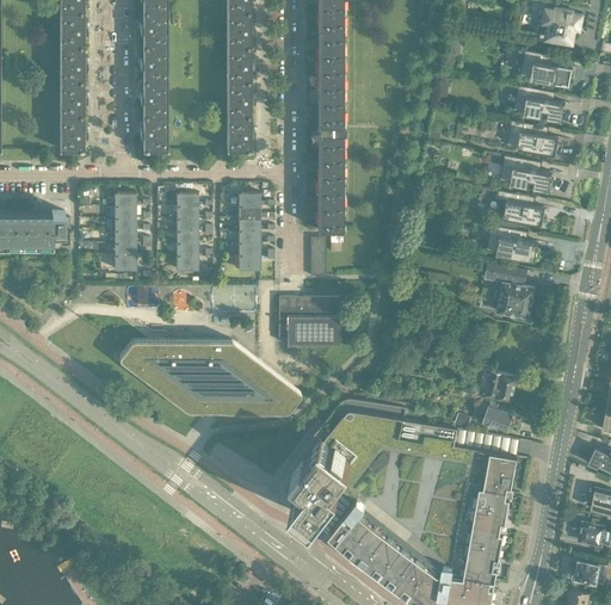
[(59,0),(60,14),(62,14),(84,14),(84,0),(86,0),(86,1),(87,1),(86,0),(59,0)]
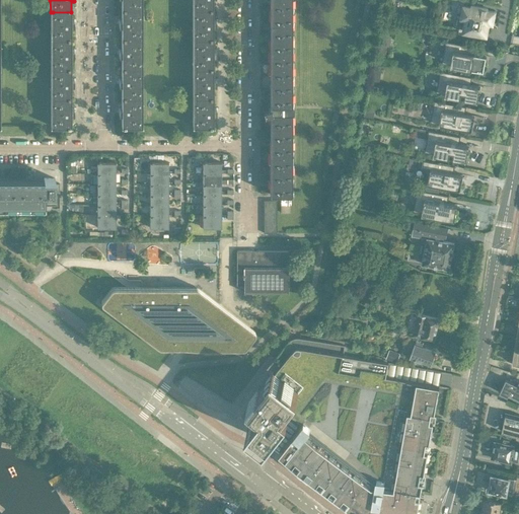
[(142,0),(119,0),(119,1),(120,1),(120,0),(121,0),(121,12),(142,12),(142,0)]
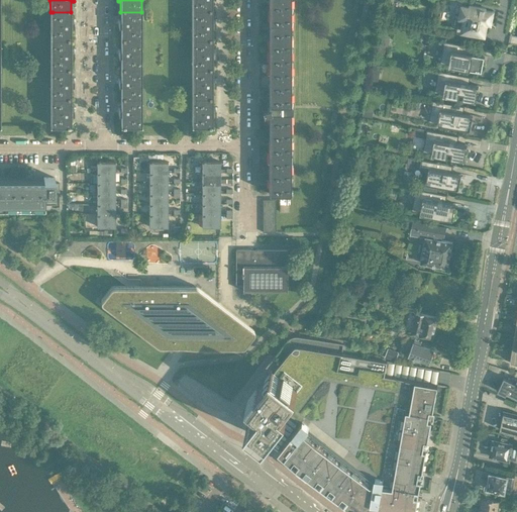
[(191,0),(191,12),(194,12),(212,12),(212,0),(214,0),(214,1),(215,1),(214,0),(191,0)]
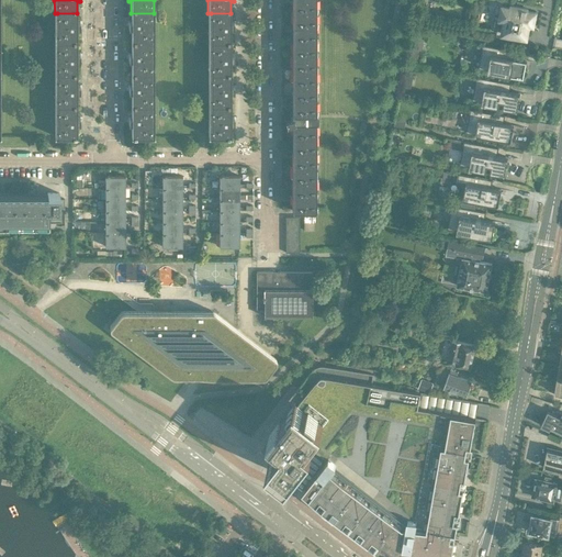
[(292,118),(282,113),(283,115),(282,115),(285,127),(292,125),(294,125),(294,214),(315,214),(315,213),(316,208),(315,208),(315,198),(316,192),(315,192),(315,184),(316,178),(315,178),(315,169),(316,164),(315,164),(315,155),(316,149),(315,148),(315,140),(316,134),(315,134),(315,117),(316,111),(315,111),(315,102),(316,97),(315,96),(315,87),(316,81),(315,81),(315,73),(316,67),(315,67),(315,58),(316,53),(315,52),(315,43),(316,37),(315,37),(315,29),(316,23),(315,23),(315,15),(315,14),(316,9),(315,9),(315,0),(294,0),(294,118),(292,118)]
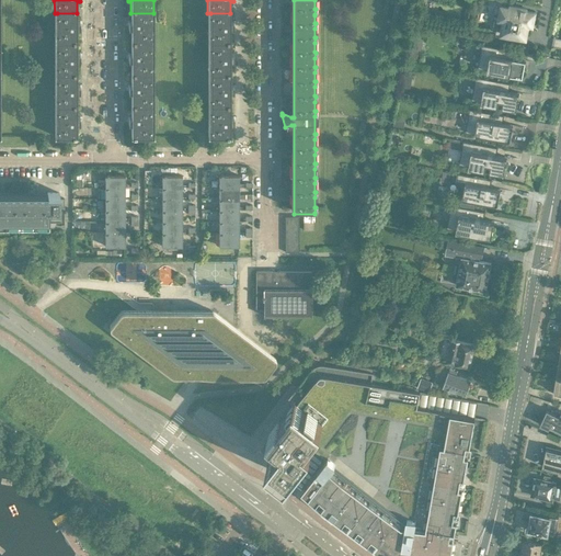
[(421,0),(416,0),(414,18),(424,19),(427,1),(421,0)]
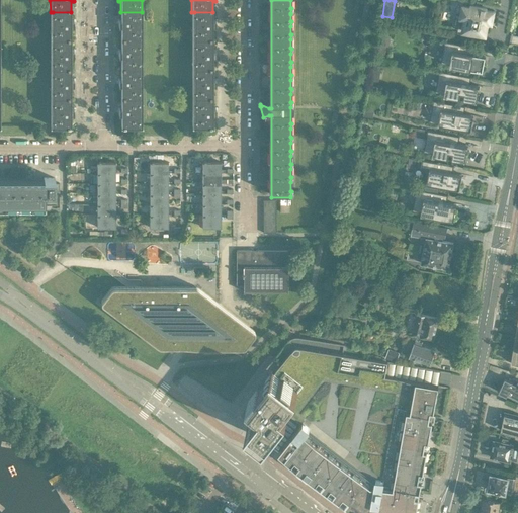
[(492,28),(494,16),(487,14),(487,12),(470,9),(470,11),(463,10),(461,20),(455,19),(454,28),(464,30),(463,35),(471,36),(471,37),(473,37),(485,39),(487,30),(488,27),(492,28)]
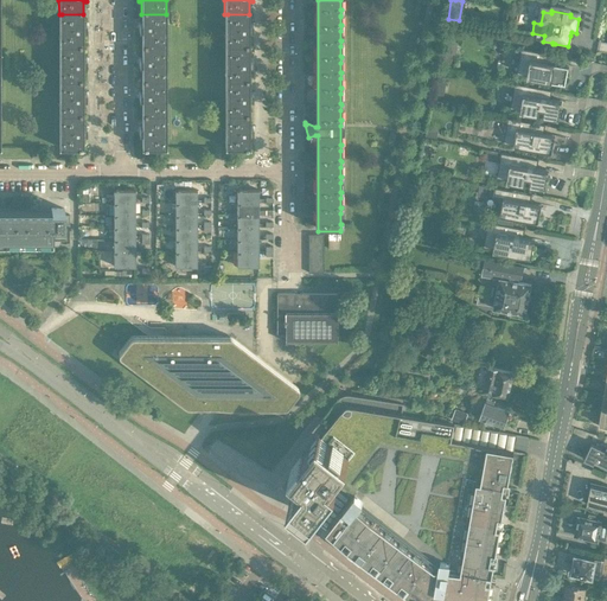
[(83,14),(62,14),(59,14),(59,49),(62,49),(83,49),(83,34),(85,34),(85,36),(87,36),(87,27),(85,27),(85,29),(83,29),(83,14)]
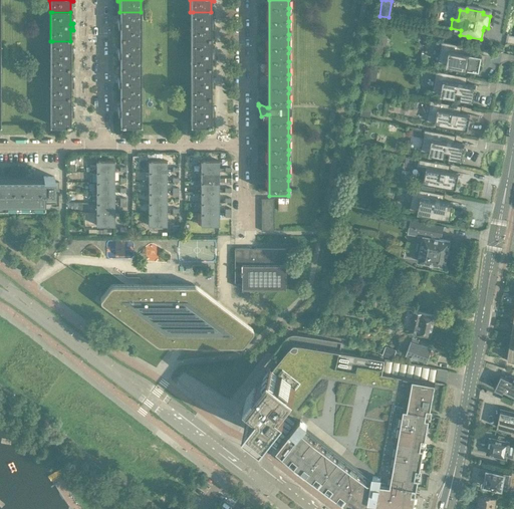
[(141,12),(119,12),(119,24),(118,24),(118,23),(117,23),(117,30),(118,30),(118,29),(119,29),(119,41),(141,41),(141,12)]
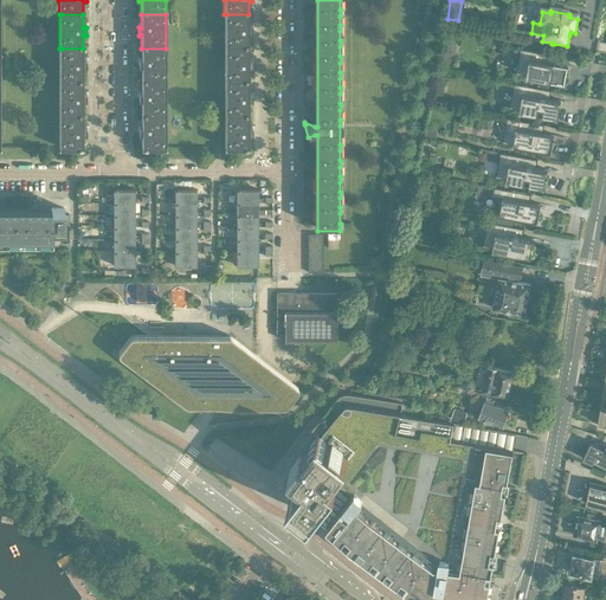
[(249,14),(227,14),(224,14),(224,49),(227,49),(249,49),(249,34),(251,34),(251,36),(252,36),(252,27),(251,27),(251,28),(249,28),(249,14)]
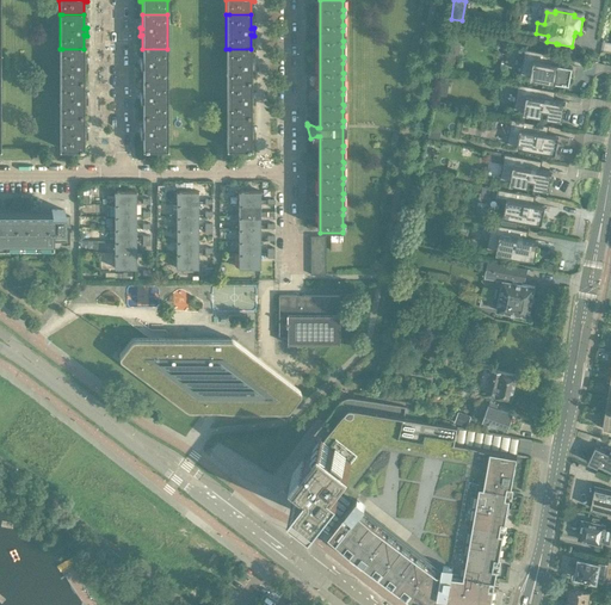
[(452,38),(446,67),(454,69),(455,62),(457,62),(461,48),(458,47),(460,39),(452,38)]
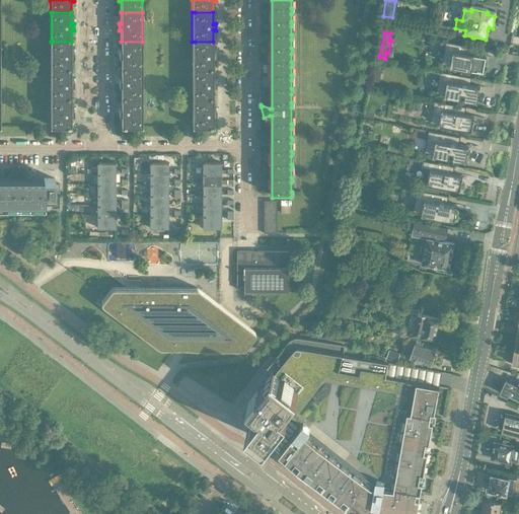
[(71,42),(53,42),(51,42),(51,71),(53,71),(71,71),(71,60),(73,60),(74,60),(74,54),(73,54),(71,54),(71,42)]
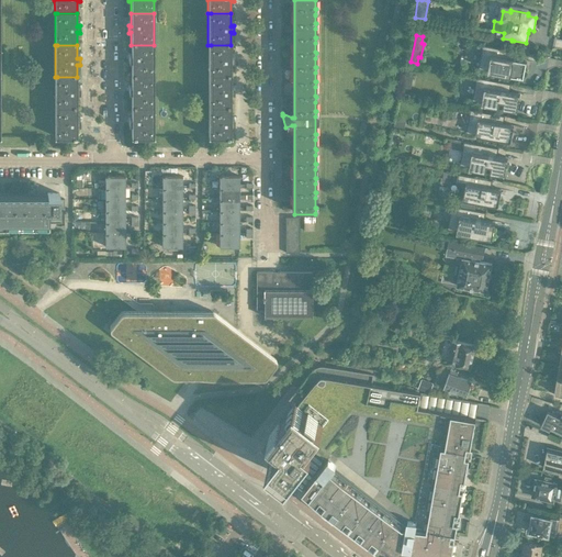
[(154,45),(131,45),(131,58),(130,58),(128,58),(128,65),(130,65),(131,65),(131,77),(154,77),(154,45)]
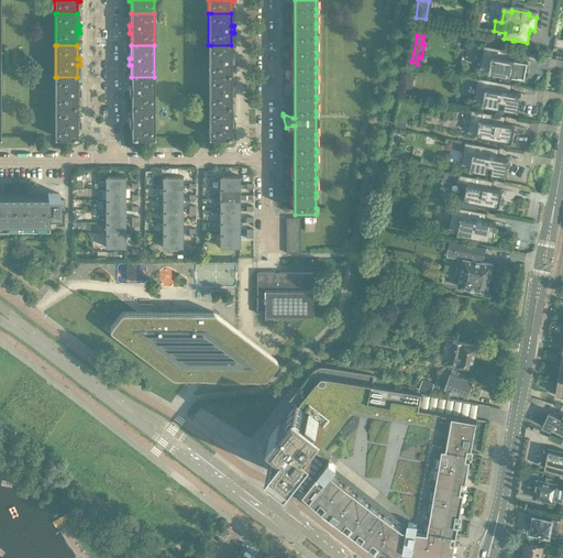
[(231,45),(211,45),(208,45),(208,77),(211,77),(231,77),(231,65),(233,65),(234,65),(234,58),(233,58),(231,58),(231,45)]
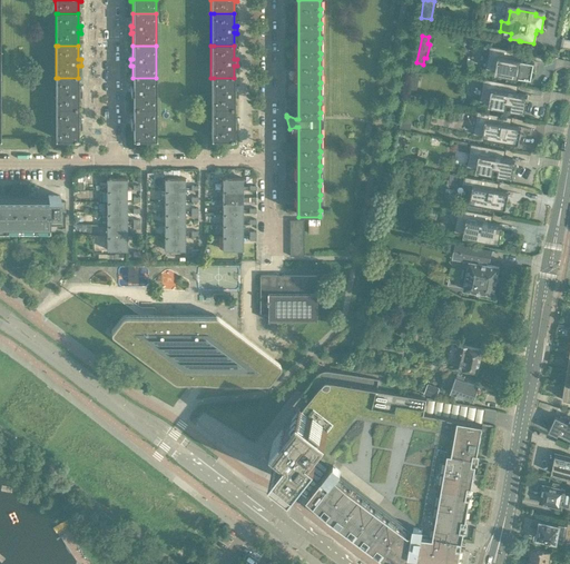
[(485,75),(531,83),(534,67),(523,65),(526,58),(490,50),(485,75)]
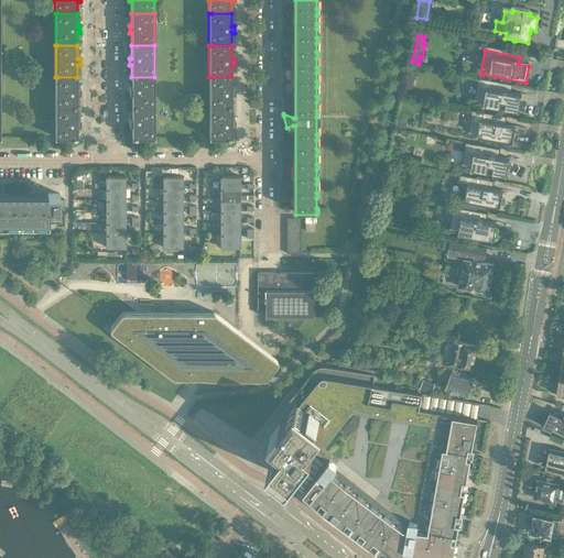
[(77,77),(57,77),(55,77),(55,109),(57,109),(77,109),(77,97),(79,97),(80,97),(80,90),(79,89),(79,90),(77,90),(77,77)]
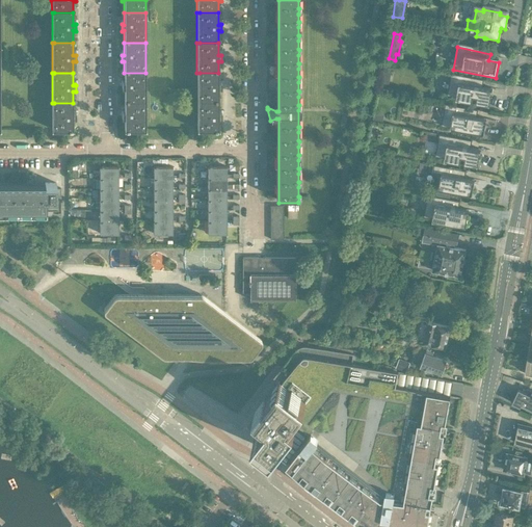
[(145,73),(124,73),(124,85),(123,85),(122,85),(122,91),(123,91),(124,91),(124,103),(145,103),(145,73)]
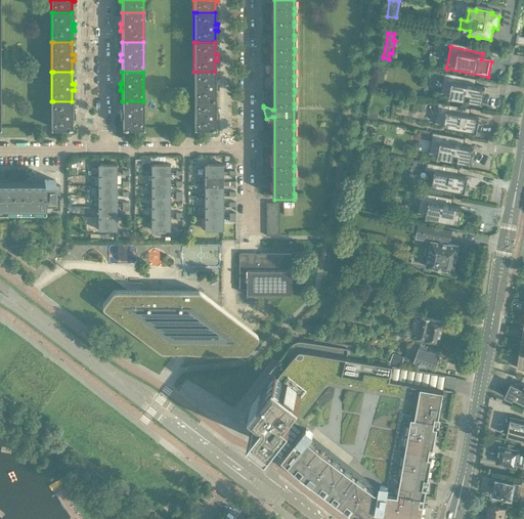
[(215,72),(197,72),(193,72),(194,101),(197,101),(215,101),(215,90),(217,90),(218,90),(218,84),(217,84),(215,84),(215,72)]
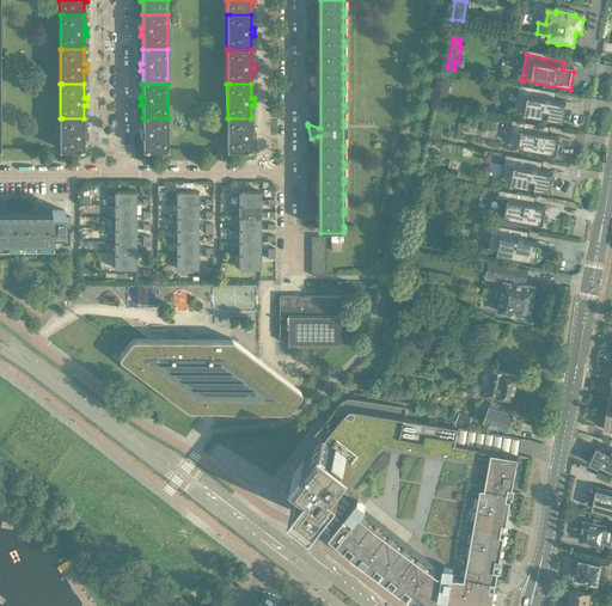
[(438,108),(446,109),(451,87),(441,86),(438,108)]
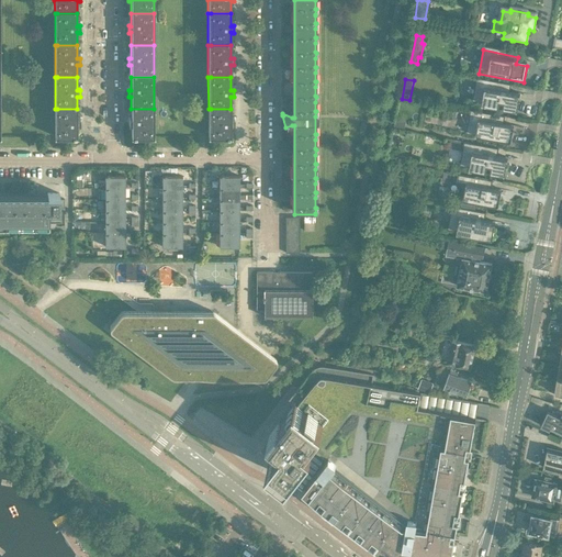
[(472,106),(517,114),(520,98),(509,97),(512,89),(476,82),(472,106)]
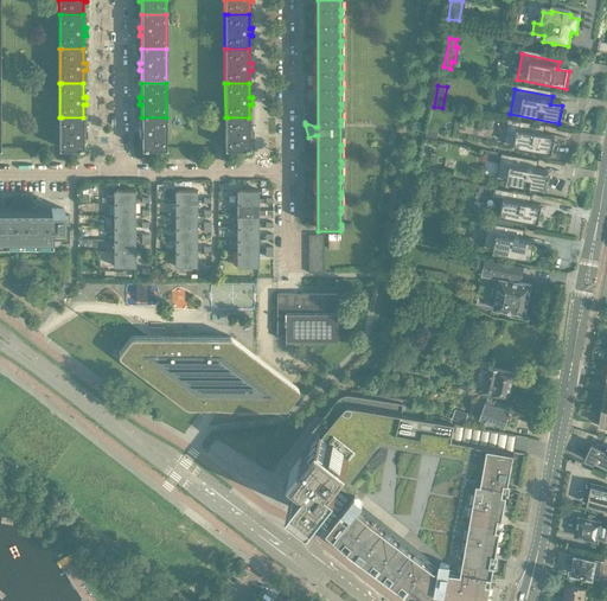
[(83,117),(62,117),(59,117),(59,153),(83,153),(83,152),(83,138),(85,138),(85,139),(87,139),(87,130),(85,130),(85,132),(83,132),(83,117)]
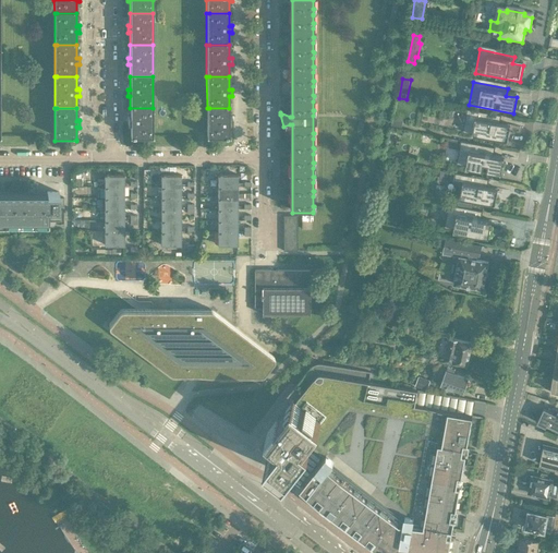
[(153,108),(130,108),(130,121),(129,121),(129,120),(128,120),(128,128),(129,128),(129,127),(131,127),(131,140),(130,140),(130,141),(153,141),(153,108)]
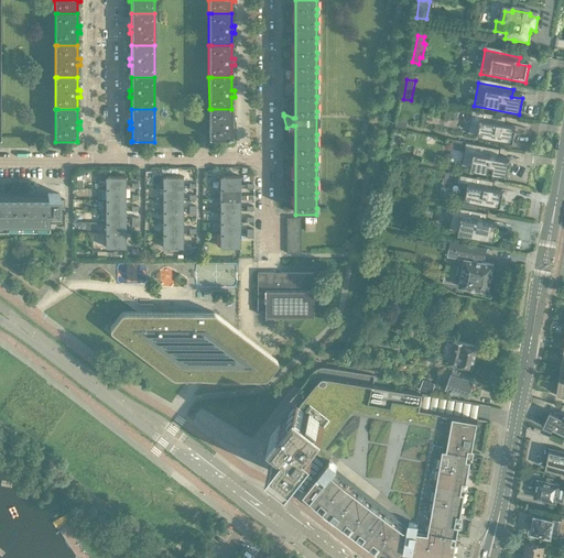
[(231,109),(212,109),(209,109),(209,141),(208,142),(231,142),(231,141),(231,128),(234,128),(234,129),(235,129),(235,121),(234,121),(234,122),(231,122),(231,109)]
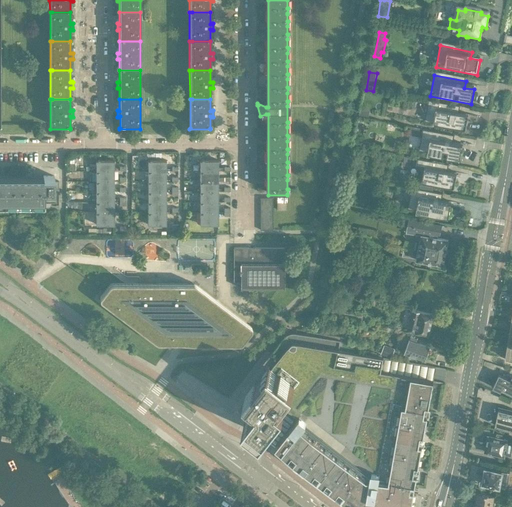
[(424,125),(466,133),(468,119),(459,117),(460,110),(429,104),(424,125)]
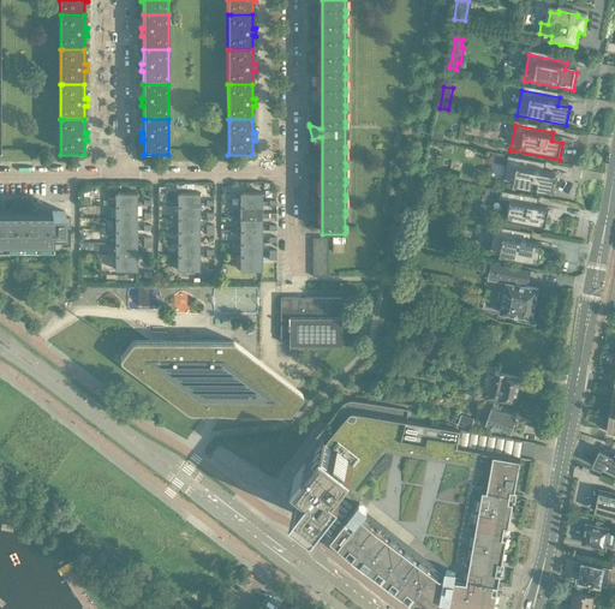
[(431,145),(443,148),(445,137),(433,136),(431,145)]
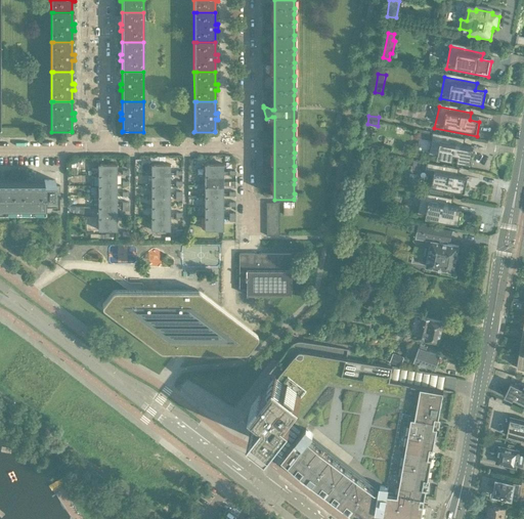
[(429,159),(471,167),(474,152),(464,149),(465,142),(433,136),(429,159)]
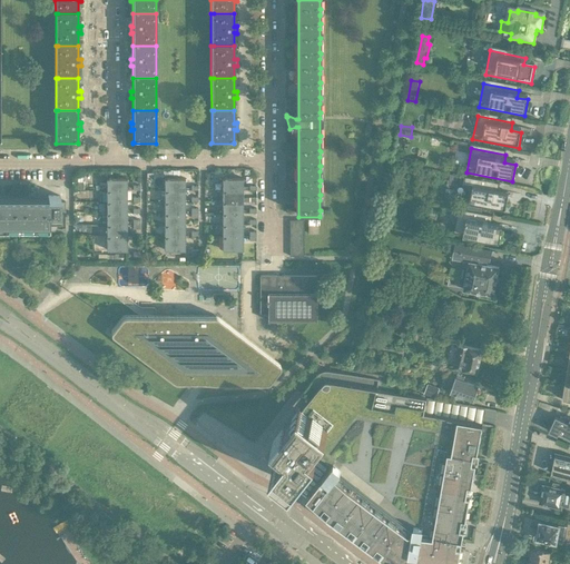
[(470,207),(505,214),(509,197),(498,195),(500,187),(465,181),(463,189),(473,191),(470,207)]
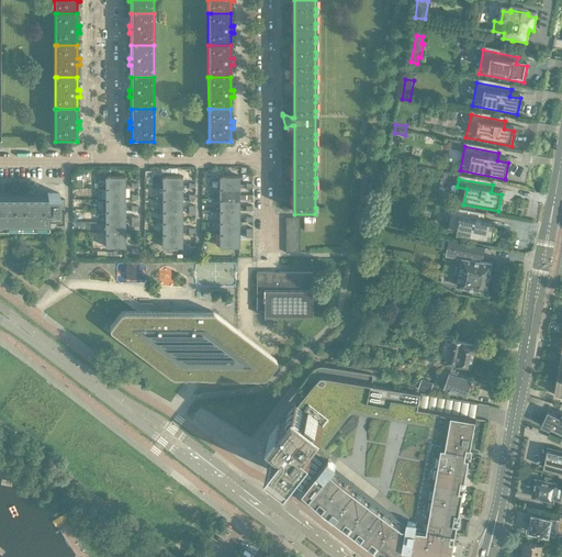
[(105,181),(105,192),(125,192),(125,181),(110,181),(110,180),(107,180),(107,181),(105,181)]
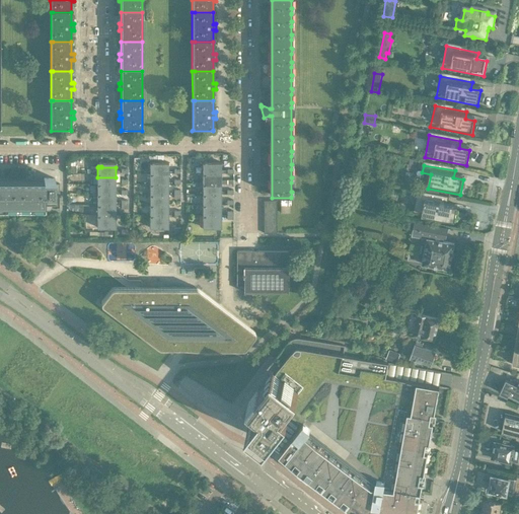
[(150,166),(150,177),(168,177),(168,167),(154,166),(151,166),(150,166)]
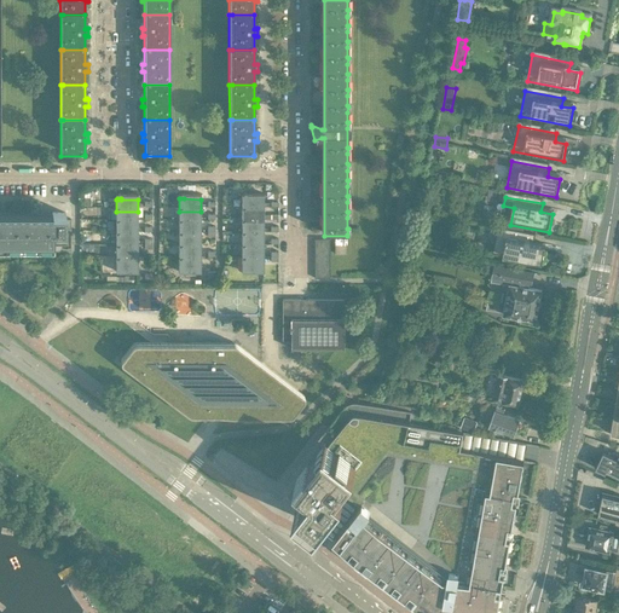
[(242,198),(242,212),(264,212),(264,198),(247,198),(243,198),(242,198)]
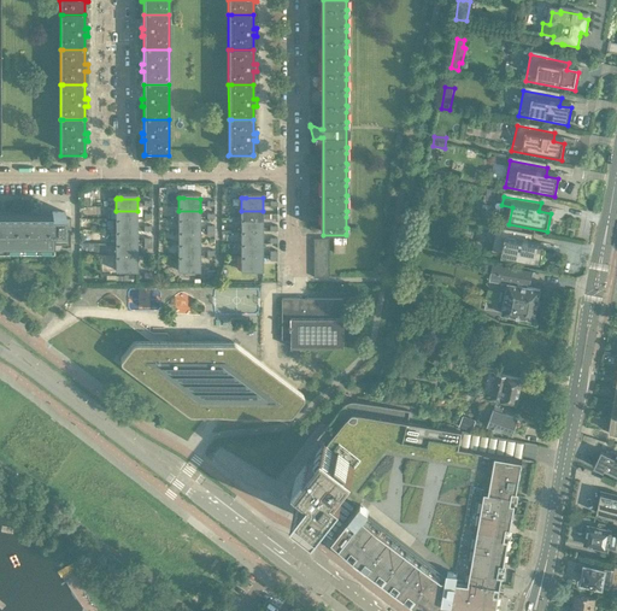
[(137,211),(116,211),(116,224),(137,224),(137,211)]
